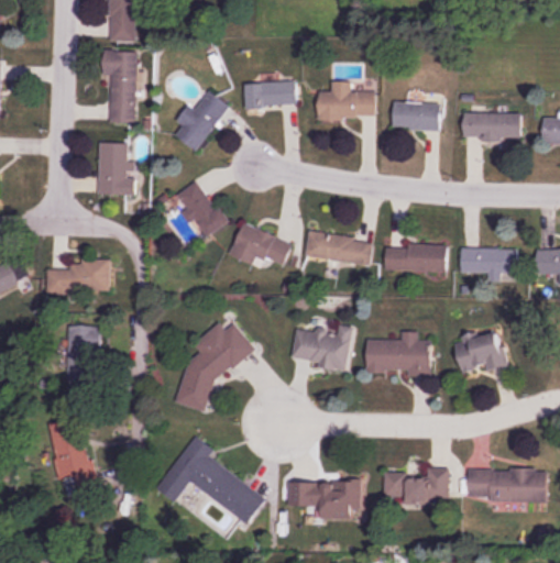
[(105,0),(105,41),(136,41),(136,0),(105,0)]
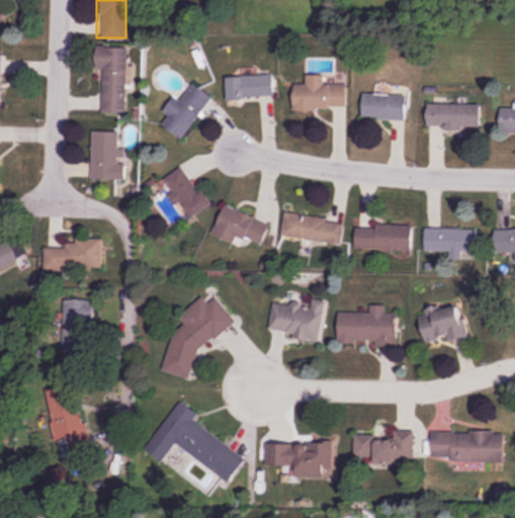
[(123,113),(124,47),(94,46),(93,69),(101,69),(100,112),(123,113)]
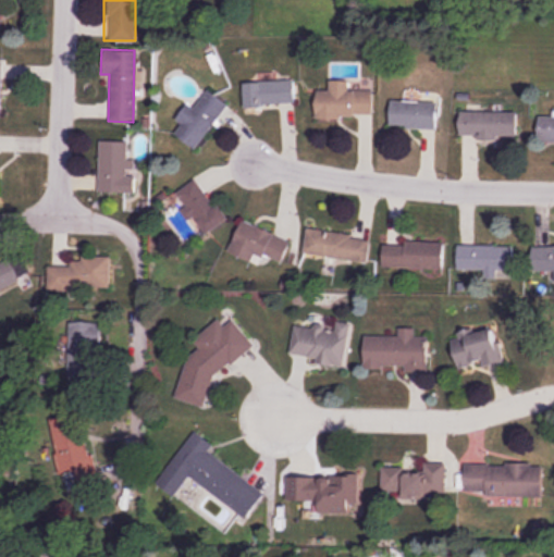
[(292,79),(242,79),(243,107),(292,107),(292,79)]
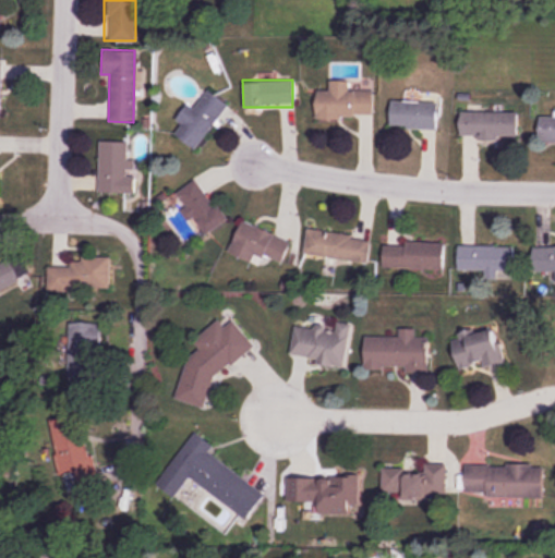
[(347,81),(327,81),(327,91),(315,91),(314,116),(370,117),(371,89),(347,89),(347,81)]
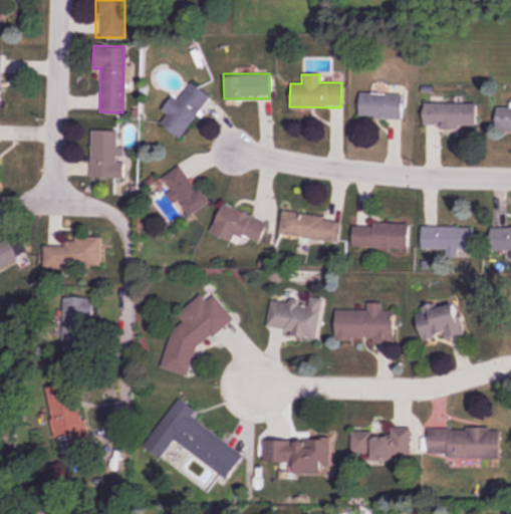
[(177,138),(208,96),(189,83),(176,101),(169,96),(158,109),(165,114),(159,123),(177,138)]
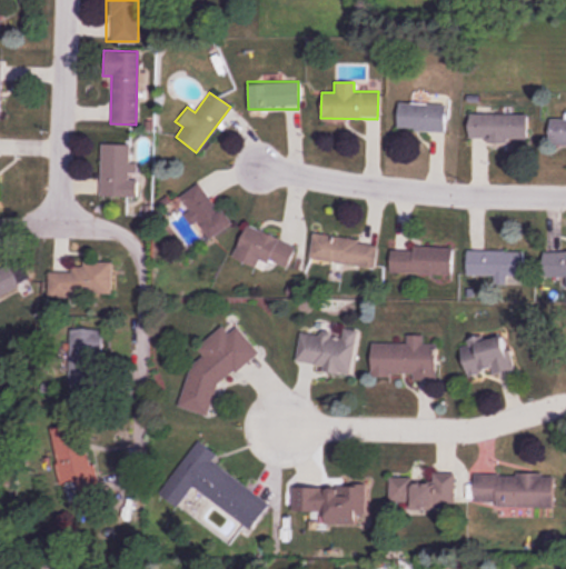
[(396,130),(443,131),(443,103),(396,103),(396,130)]
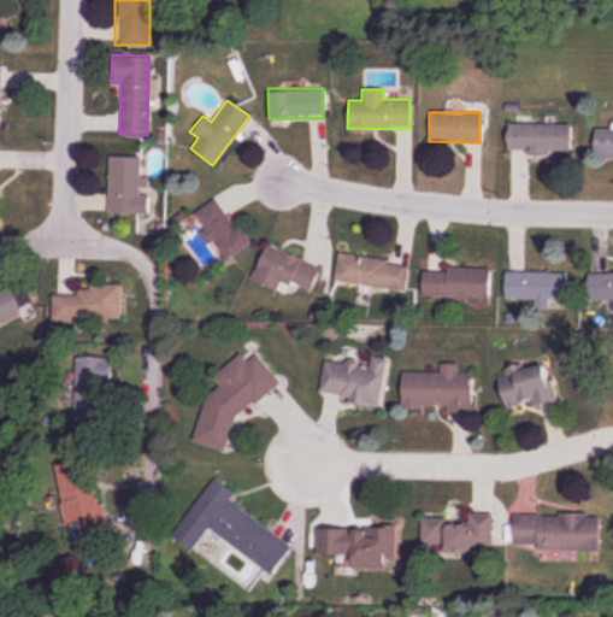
[(570,124),(506,124),(506,154),(569,154),(570,124)]
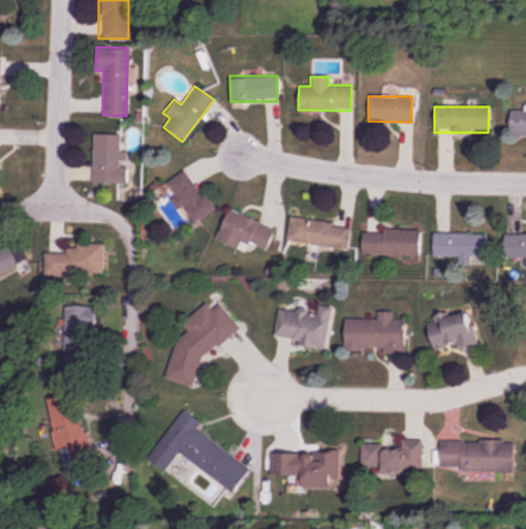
[(525,111),(508,111),(508,135),(525,134),(525,111)]
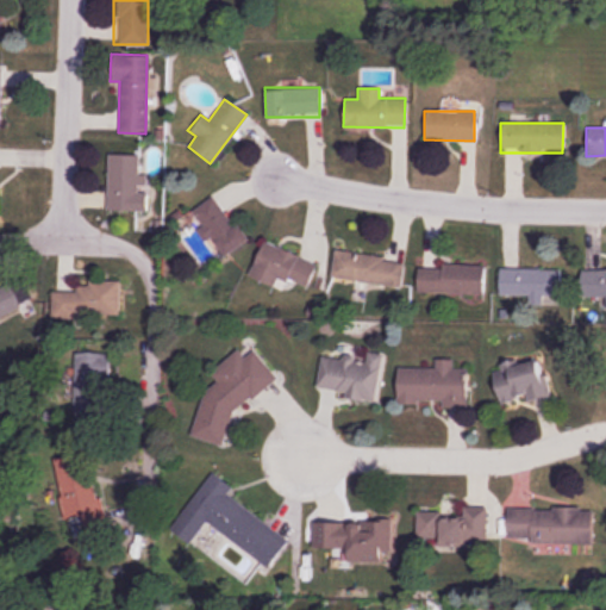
[(105,155),(105,212),(137,212),(137,155),(105,155)]
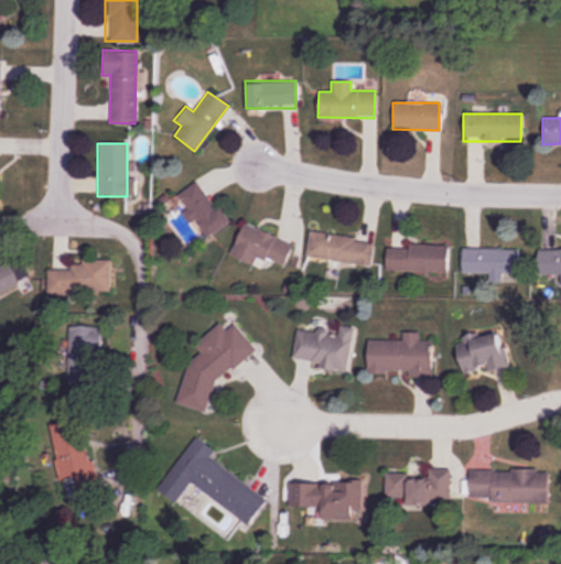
[(180,214),(204,241),(227,220),(192,182),(174,197),(185,209),(180,214)]
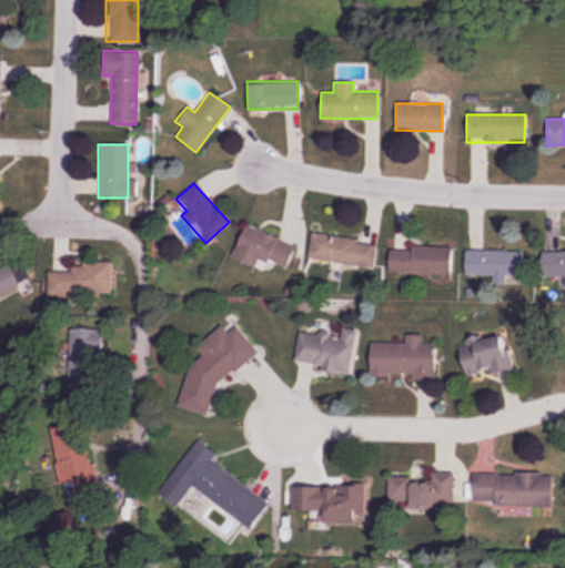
[(293,244),(242,227),(231,260),(259,269),(261,260),(285,267),(293,244)]
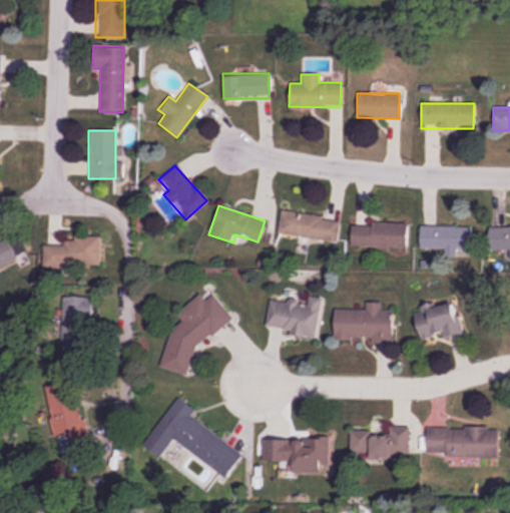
[(337,240),(339,217),(280,212),(278,235),(337,240)]
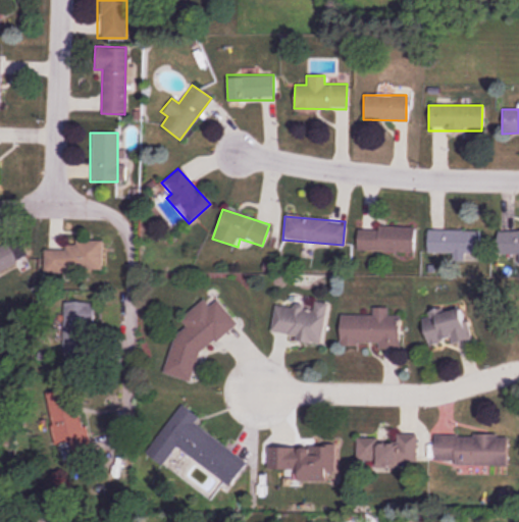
[(357,226),(357,252),(413,253),(413,227),(357,226)]
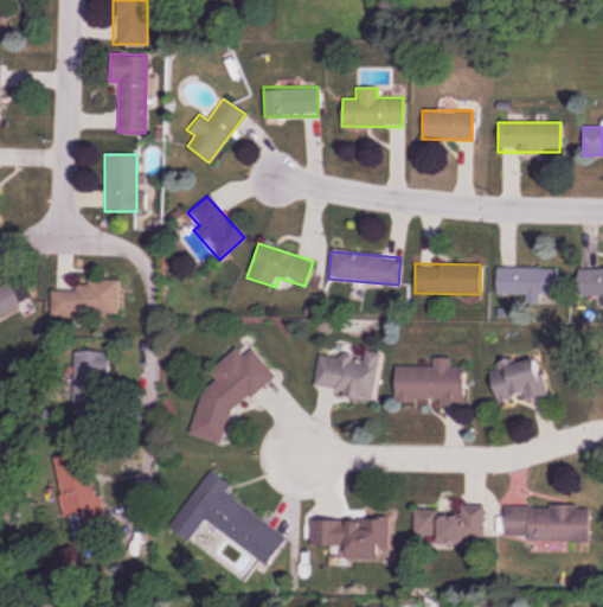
[(494,298),(557,299),(558,269),(495,267),(494,298)]
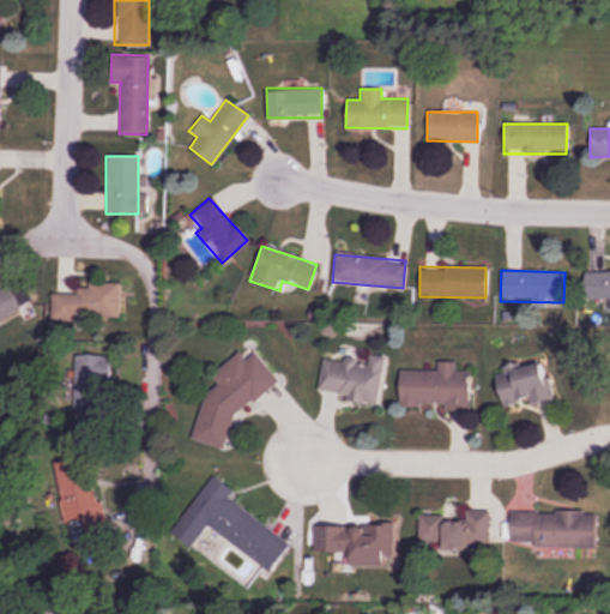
[(583,300),(609,300),(609,272),(583,272),(583,300)]
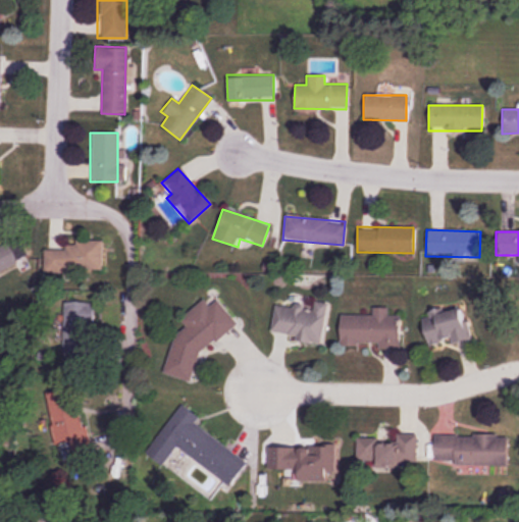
[(0,271),(26,259),(16,239),(0,246),(0,271)]
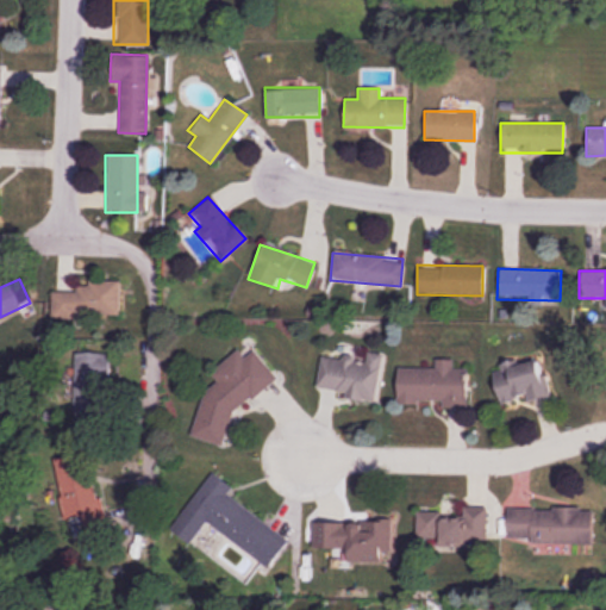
[(105,287),(49,287),(49,321),(105,321),(105,287)]
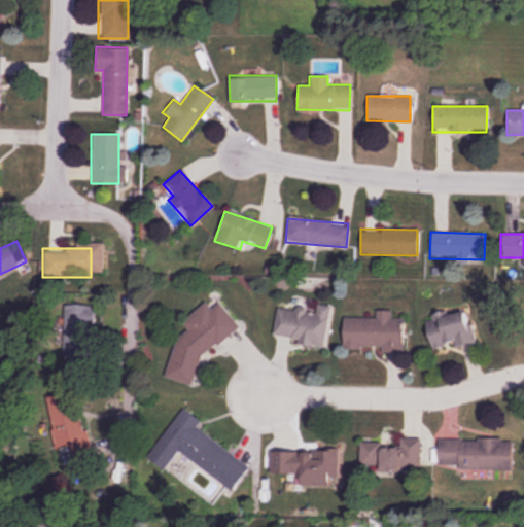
[(175,340),(164,378),(190,386),(199,358),(238,326),(218,304),(210,311),(204,303),(180,322),(186,330),(175,340)]
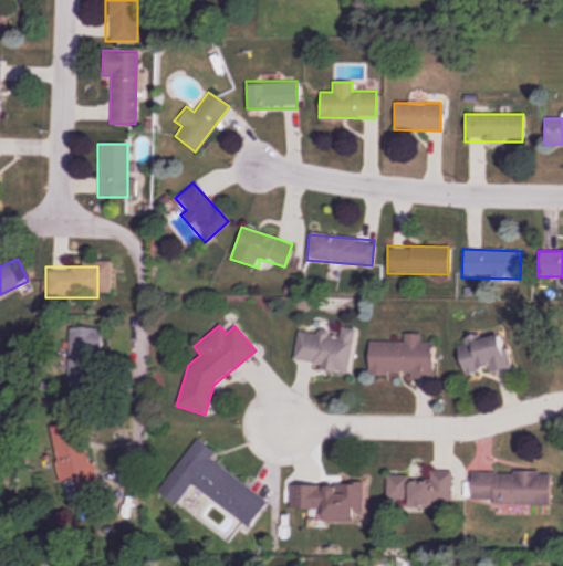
[(347,373),(354,329),(340,326),(337,337),(295,329),(290,363),(347,373)]
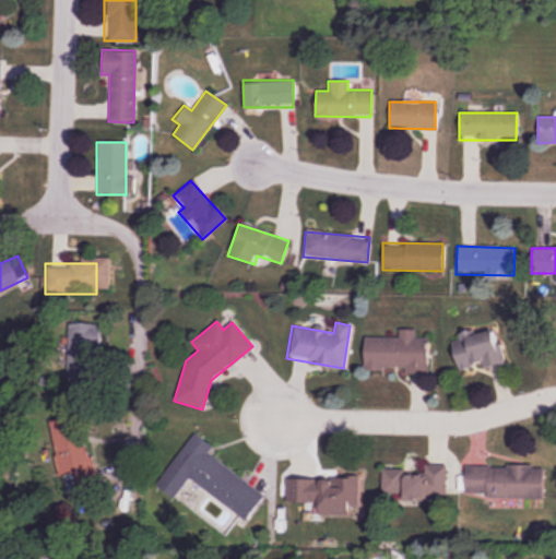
[(97,324),(67,324),(66,383),(97,383),(97,324)]
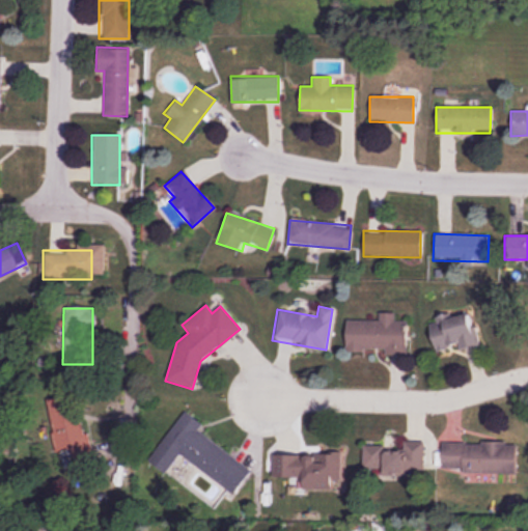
[(427,315),(433,353),(477,347),(473,309),(427,315)]
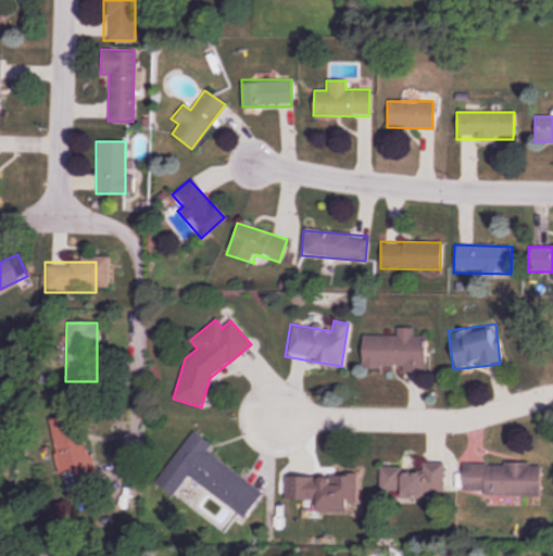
[(361,336),(361,368),(401,368),(401,371),(425,371),(425,336),(412,336),(412,327),(396,326),(396,336),(361,336)]
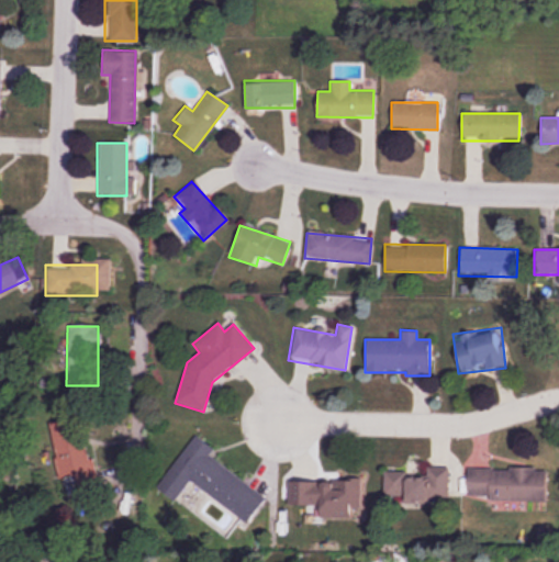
[(97,486),(82,430),(48,439),(62,495),(97,486)]
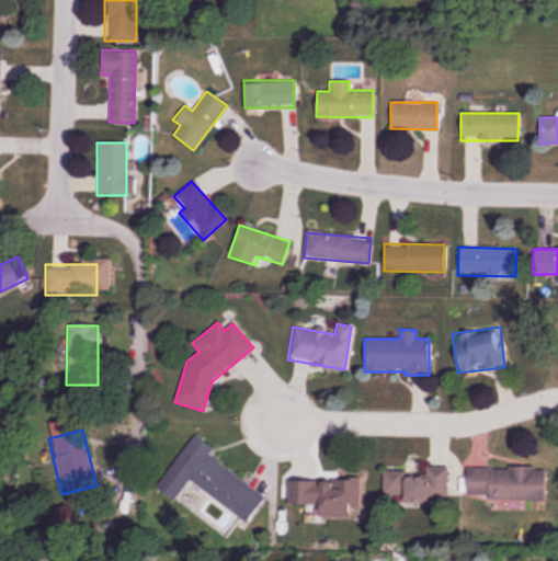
[(206,457),(213,447),(192,434),(155,488),(173,501),(186,481),(247,523),(264,496),(206,457)]
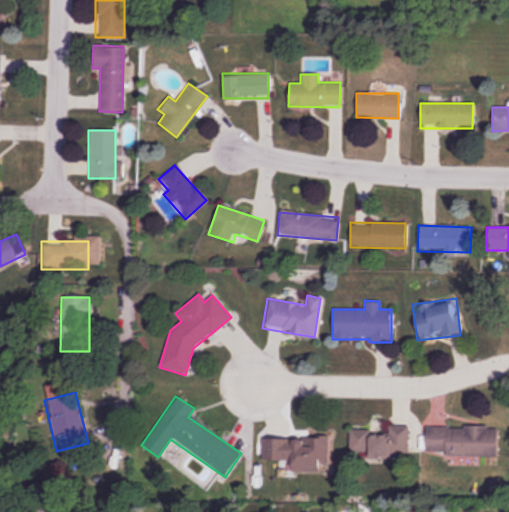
[(347,430),(347,458),(406,458),(406,426),(387,426),(387,430),(347,430)]
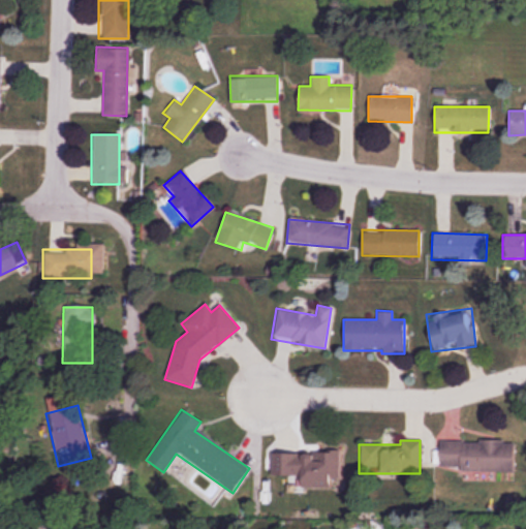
[(513,440),(439,440),(438,470),(513,470),(513,440)]
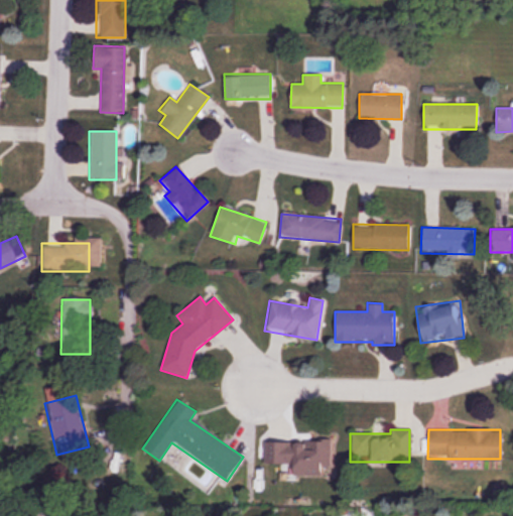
[(278,441),(278,477),(322,476),(322,466),(329,466),(329,441),(278,441)]
